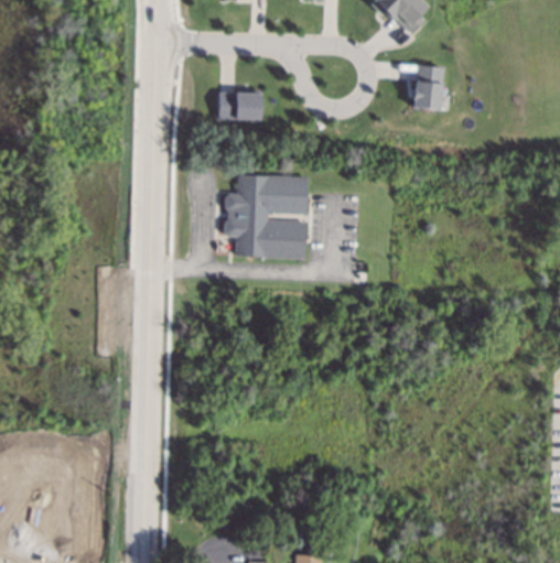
[(374,0),(421,0),(428,7),(419,15),(424,21),(411,34),(395,18),(392,20),(386,13),(383,17),(370,4),(374,0)]
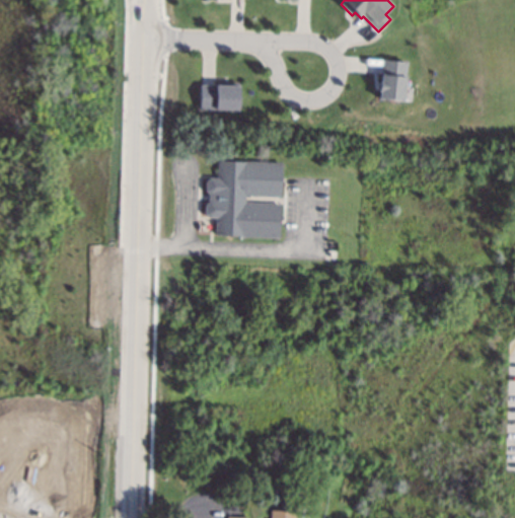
[(384,59),(409,62),(403,102),(379,99),(380,91),(378,91),(379,81),(381,81),(384,59)]
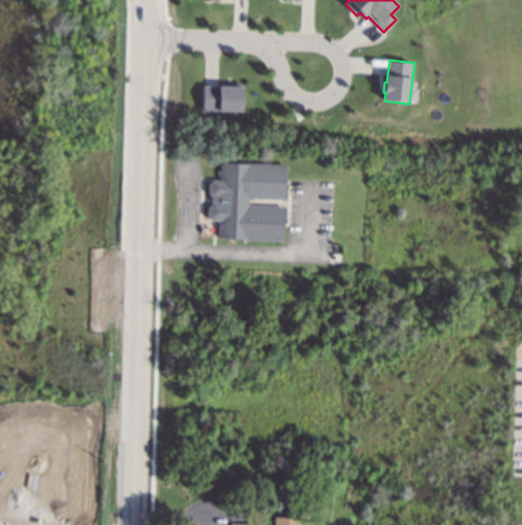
[(204,86),(220,86),(220,83),(244,84),(244,112),(204,111),(204,86)]
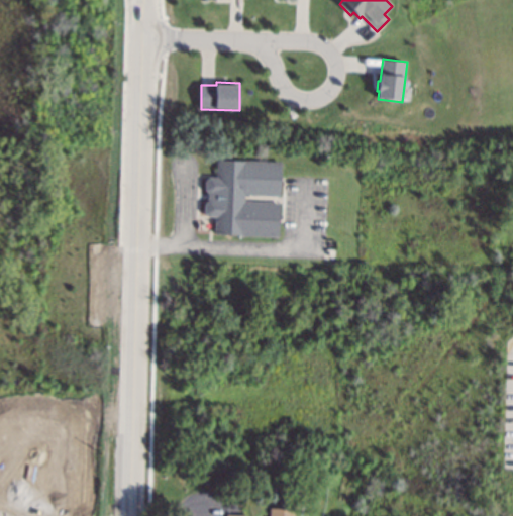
[(284,163),(282,197),(247,196),(246,202),(282,203),(281,237),(216,234),(217,217),(209,216),(206,213),(207,204),(210,201),(210,193),(207,190),(207,180),(211,177),(219,177),(219,161),(284,163)]
